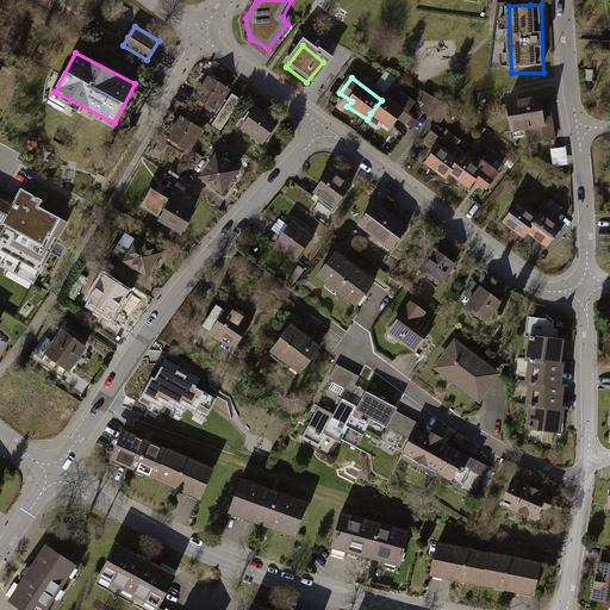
[(231,92),(210,79),(195,101),(218,114),(231,92)]
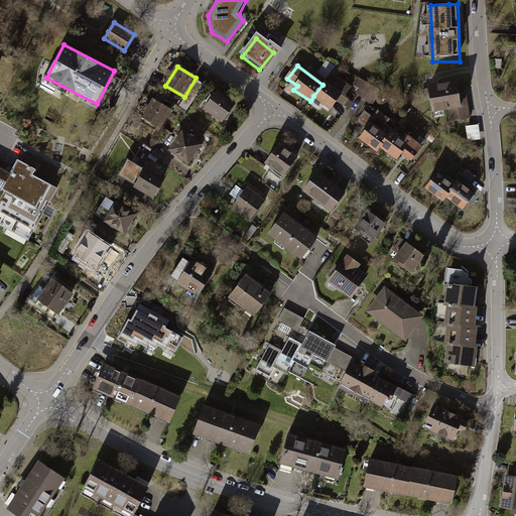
[(334,85),(326,81),(323,85),(313,96),(331,110),(338,101),(345,107),(351,100),(346,95),(352,87),(339,77),(334,85)]
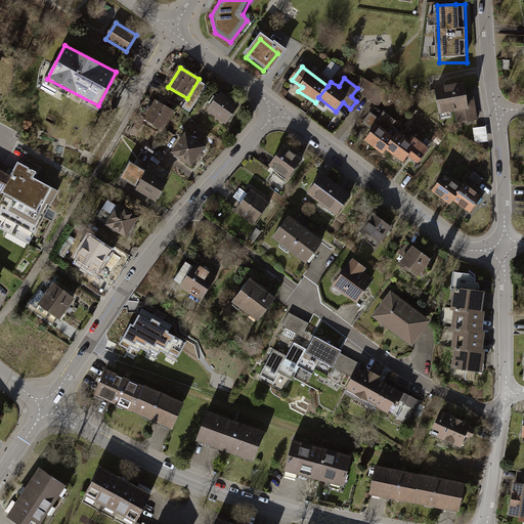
[(201,79),(183,106),(191,112),(209,84),(201,79)]
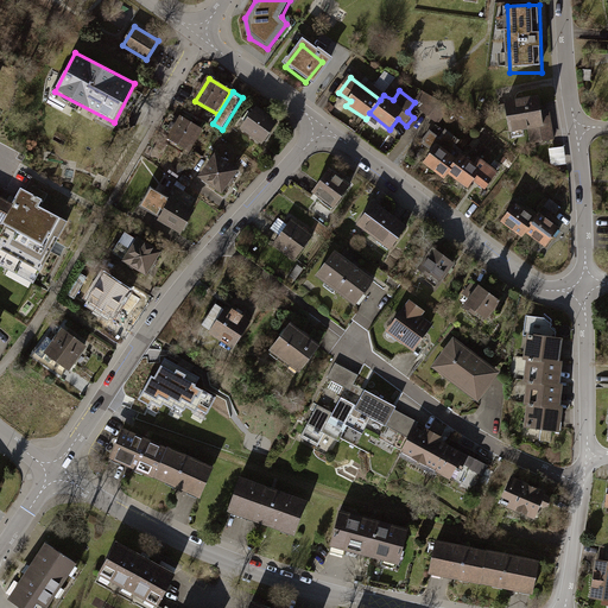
[(453,109),(431,95),(423,92),(418,99),(425,105),(420,112),(425,115),(434,121),(441,126),(453,109)]
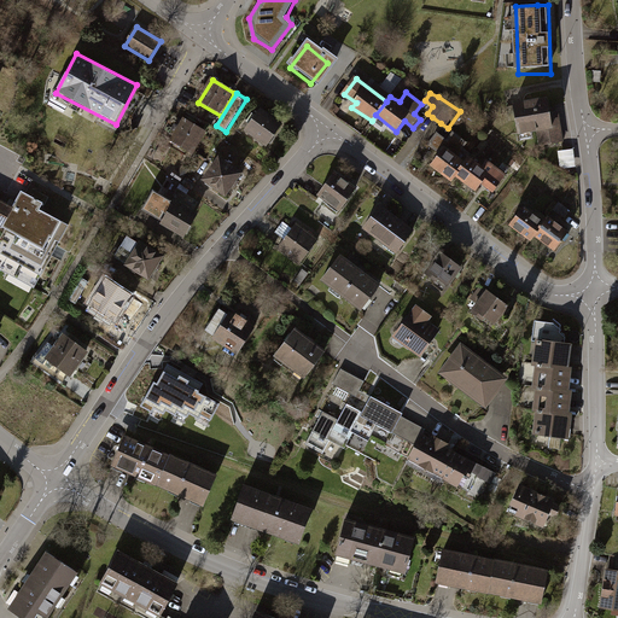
[(547,98),(514,104),(519,132),(540,128),(542,144),(563,140),(558,110),(549,111),(547,98)]
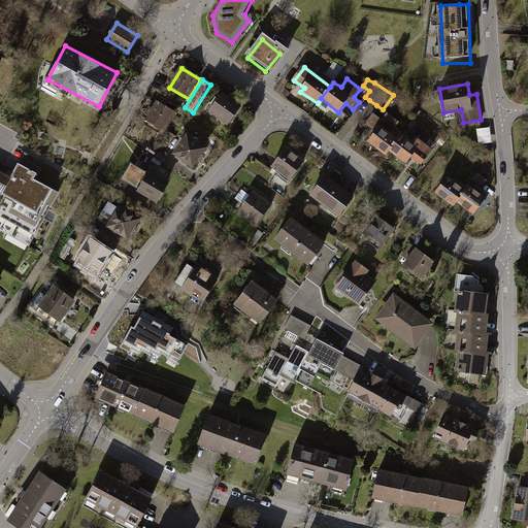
[(240,111),(220,96),(208,112),(229,127),(240,111)]
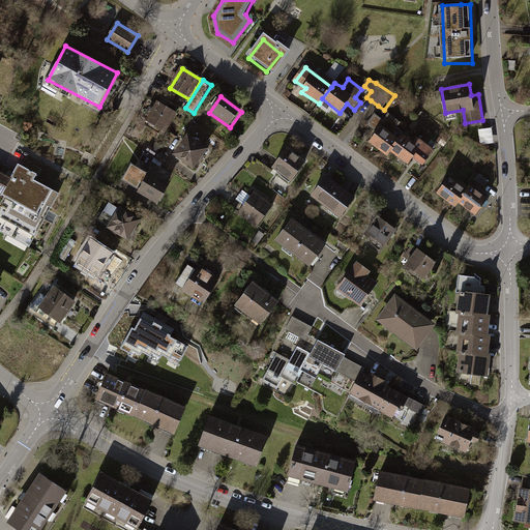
[(177,115),(157,104),(146,123),(165,135),(177,115)]
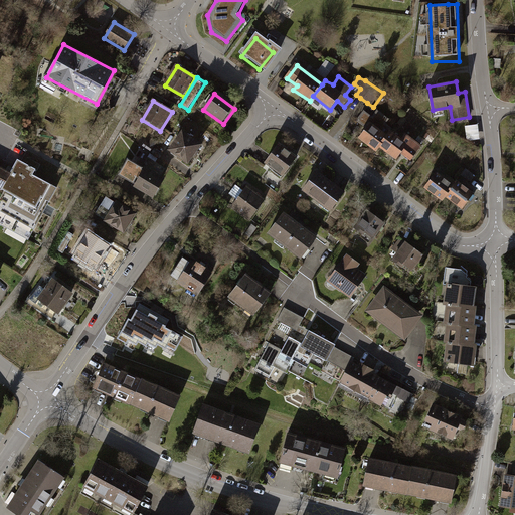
[(392,120),(378,111),(360,137),(380,151),(393,132),(395,129),(389,124),(392,120)]
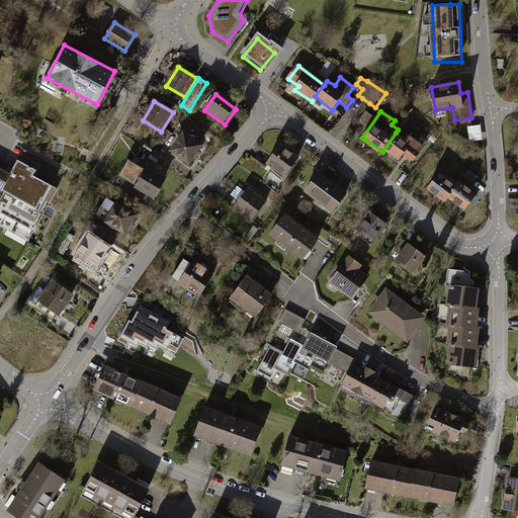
[(481,125),(468,126),(470,142),(484,140),(481,125)]
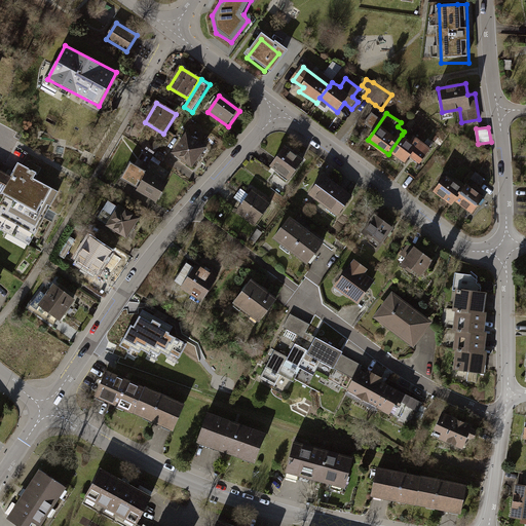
[(208,149),(187,135),(173,154),(193,170),(208,149)]
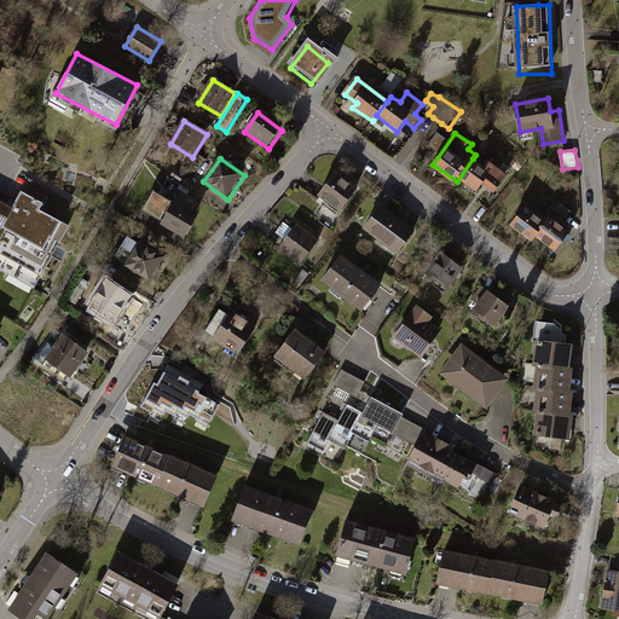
[(473,158),(457,181),(478,195),(484,184),(496,192),(510,173),(491,160),(486,167),(473,158)]
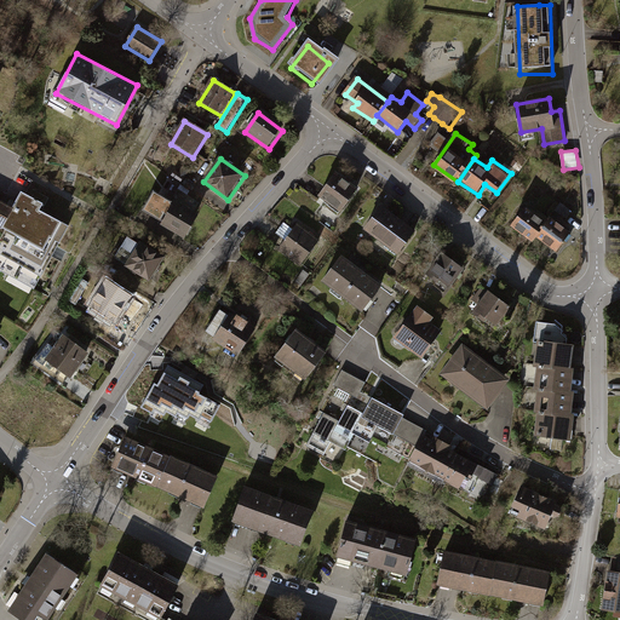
[(356,194),(334,176),(317,197),(339,214),(356,194)]
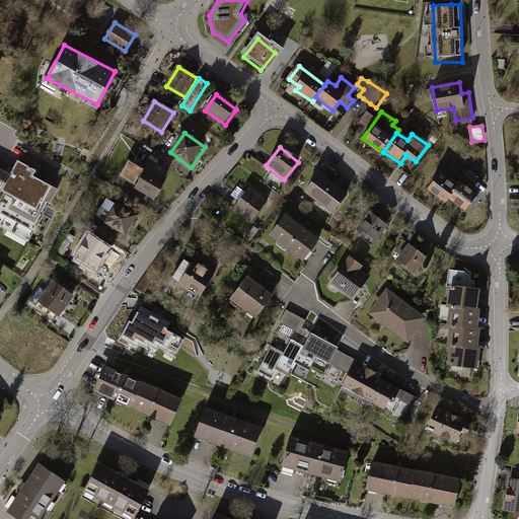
[(19,157),(11,172),(4,184),(42,204),(54,183),(34,173),(38,167),(19,157)]
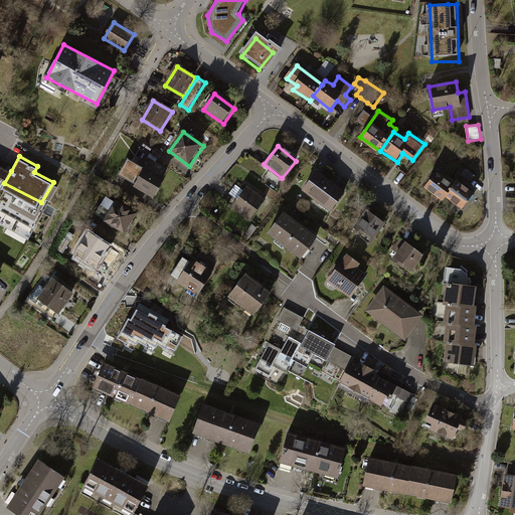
[(4,183),(11,171),(0,164),(0,187),(2,188),(4,183)]
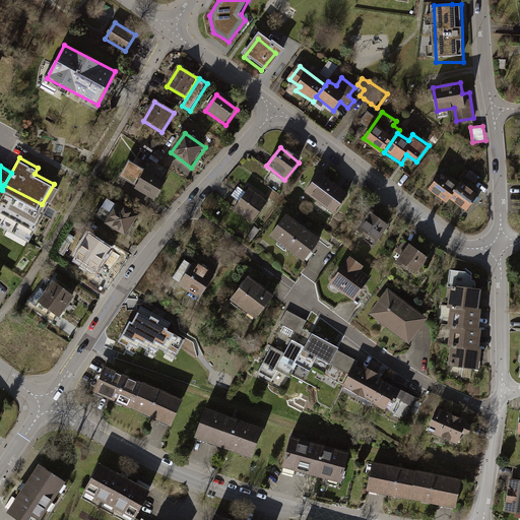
[(165,185),(135,167),(125,183),(154,201),(165,185)]
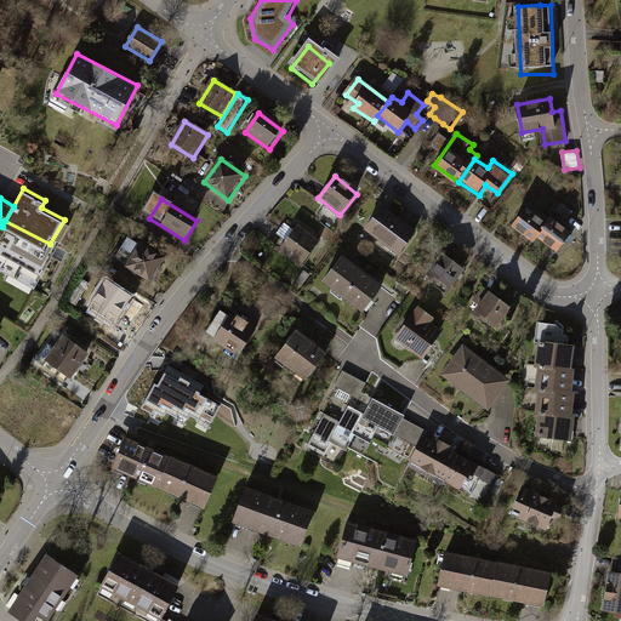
[(564,206),(559,212),(568,218),(573,212),(564,206)]
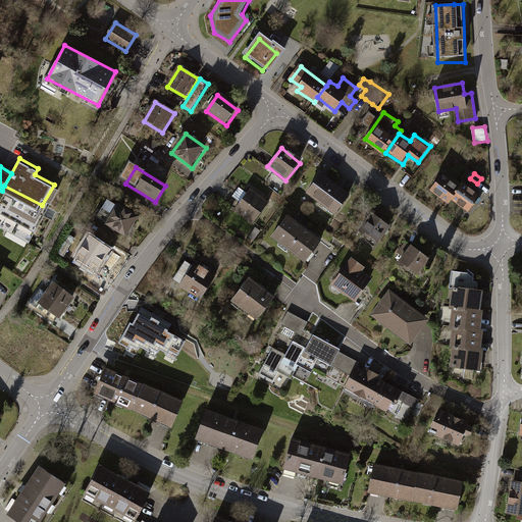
[(444,176),(432,192),(449,205),(454,199),(460,190),(444,176)]
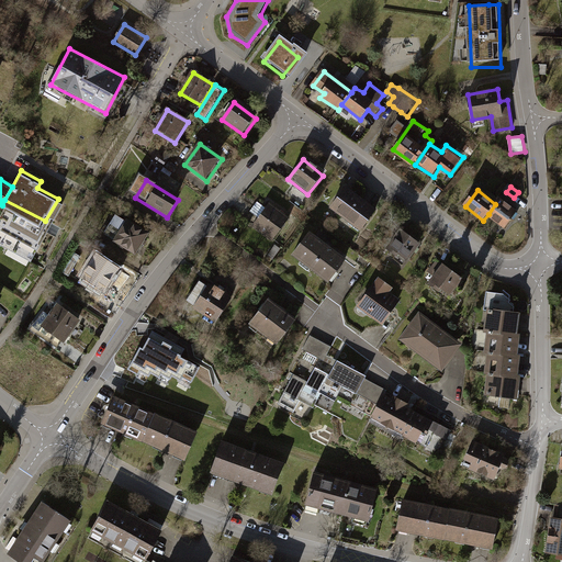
[(375,215),(344,192),(330,211),(362,234),(375,215)]
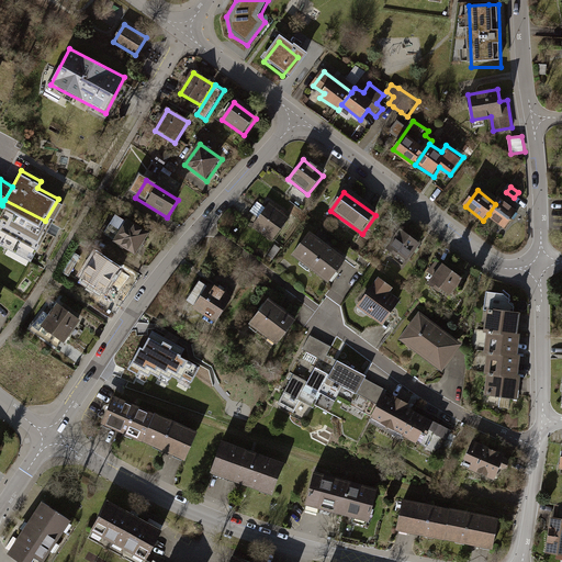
[(45,221),(4,200),(2,205),(0,209),(0,242),(26,256),(45,221)]
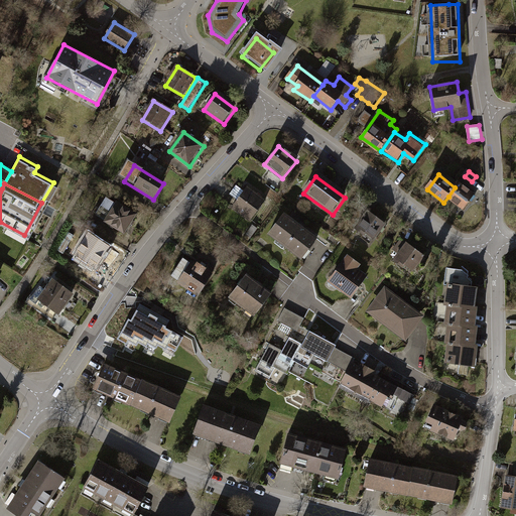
[(448,197),(466,210),(475,197),(458,183),(455,187),(448,197)]
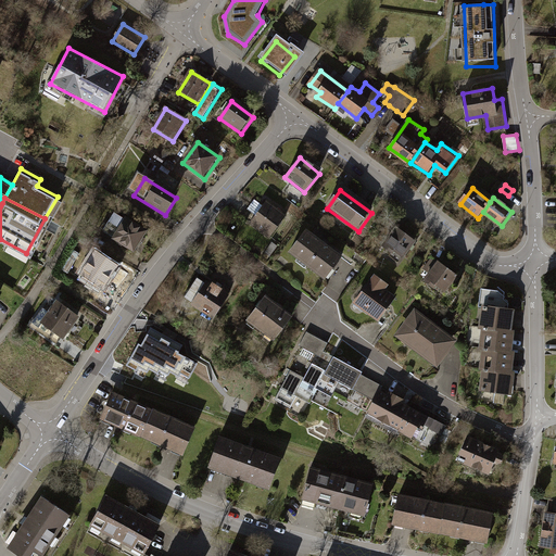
[(287,217),(267,202),(251,223),(272,238),(287,217)]
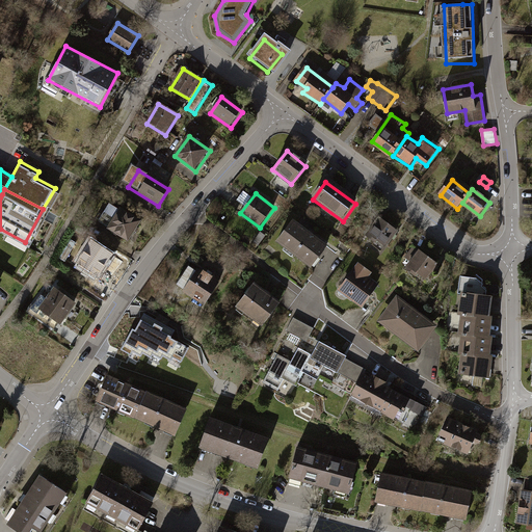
[(141,224),(111,206),(99,224),(129,243),(141,224)]
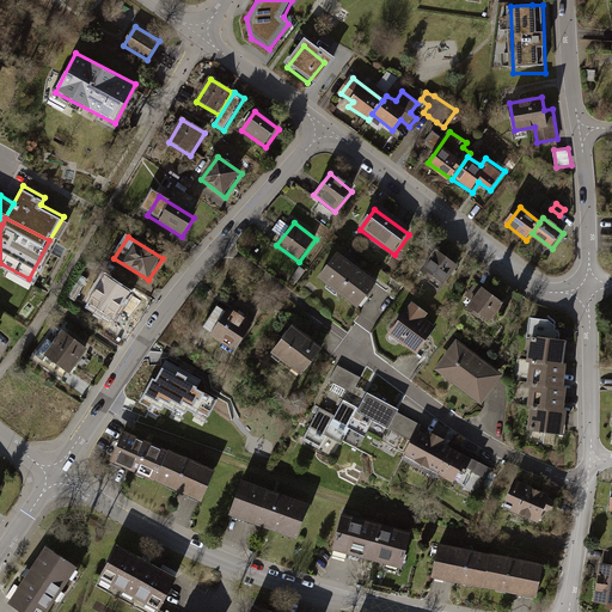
[(463,270),(439,252),(426,269),(450,287),(463,270)]
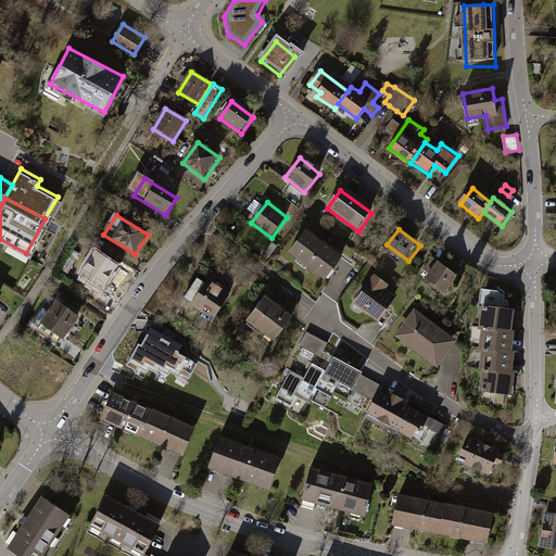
[(344,260),(307,232),(291,254),(328,281),(344,260)]
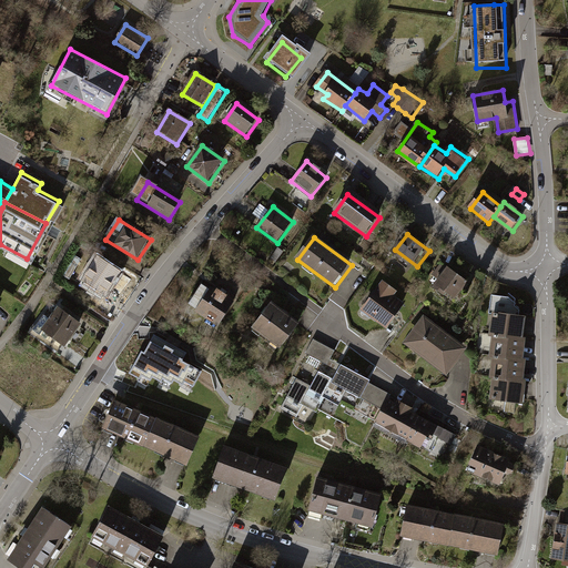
[(122,273),(98,257),(83,280),(108,295),(122,273)]
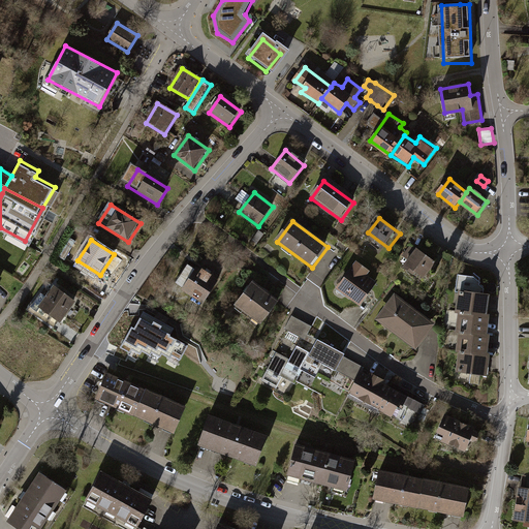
[(436,265),(419,250),(406,267),(424,281),(436,265)]
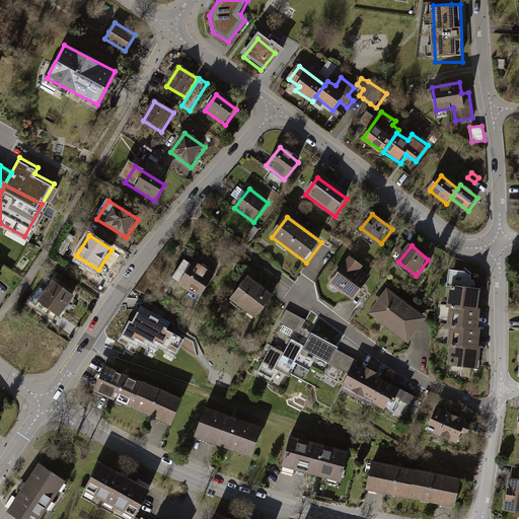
[(347,263),(346,262),(330,284),(355,301),(371,278),(361,271),(365,266),(351,256),(347,263)]
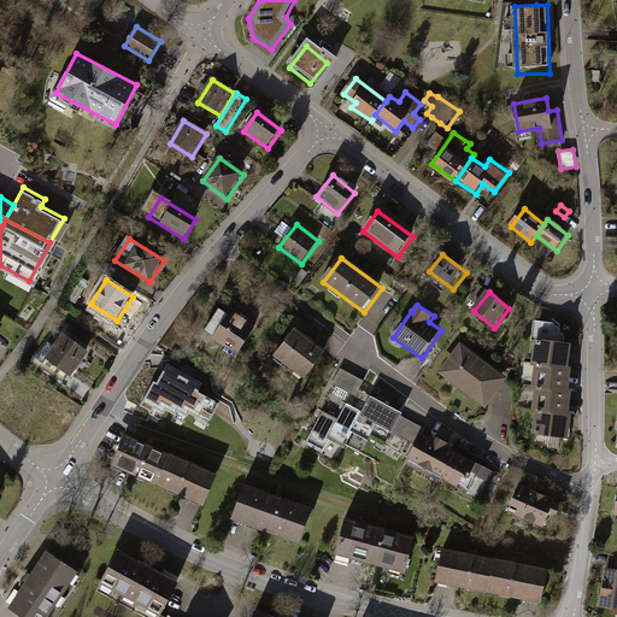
[(256,333),(223,309),(206,333),(239,356),(256,333)]
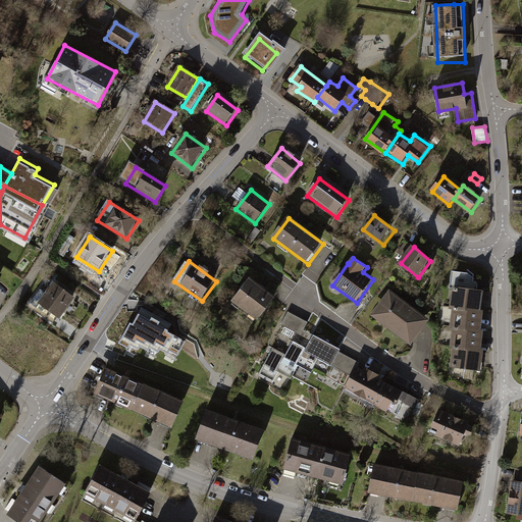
[(455,307),(480,309),(480,284),(466,272),(452,272),(452,289),(456,289),(455,307)]
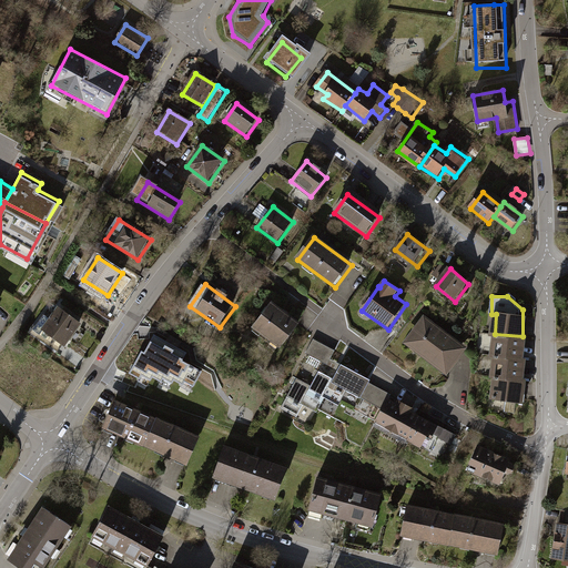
[(303,324),(273,301),(253,326),(283,350),(303,324)]
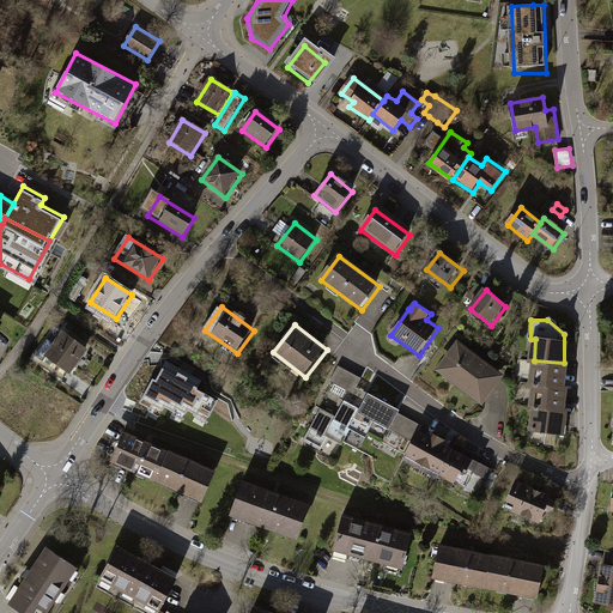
[(87,352),(64,334),(46,357),(70,376),(87,352)]
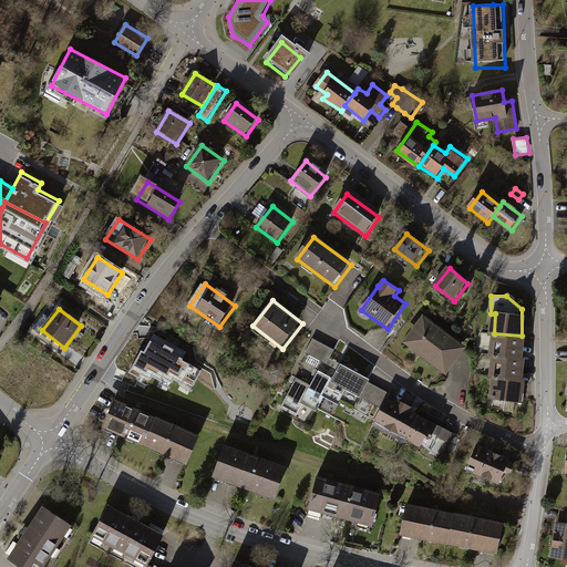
[(470,348),(423,316),(404,343),(450,375),(470,348)]
